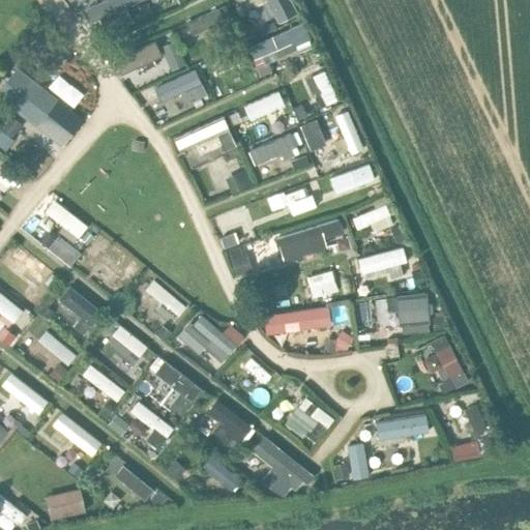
[(57,98),(58,97),(17,65),(0,86),(0,98),(35,126),(35,125),(62,146),(83,119),(57,98)]
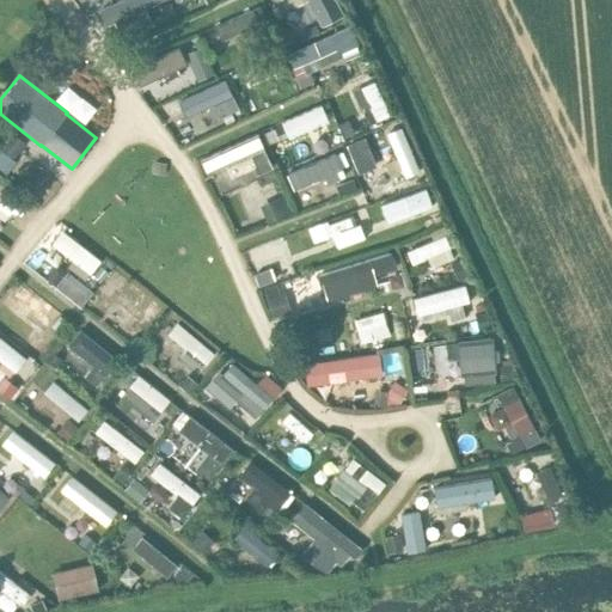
[(347,120),(338,124),(344,139),(354,134),(347,120)]
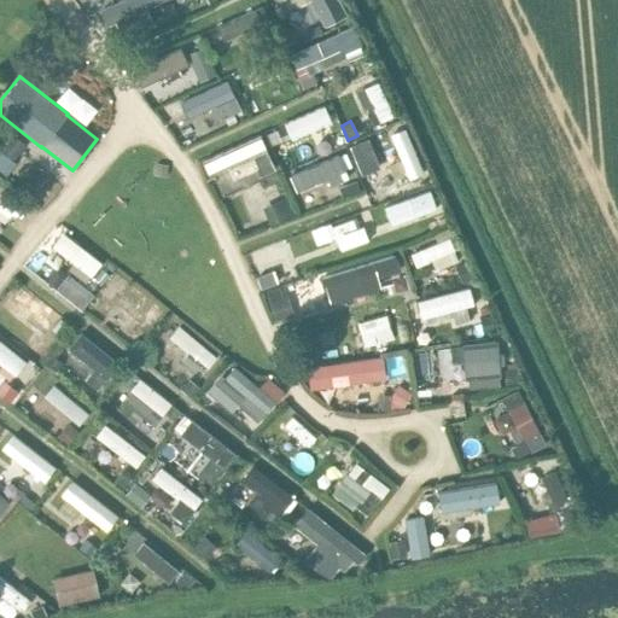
[(28,167),(17,169),(21,182),(31,179),(28,167)]
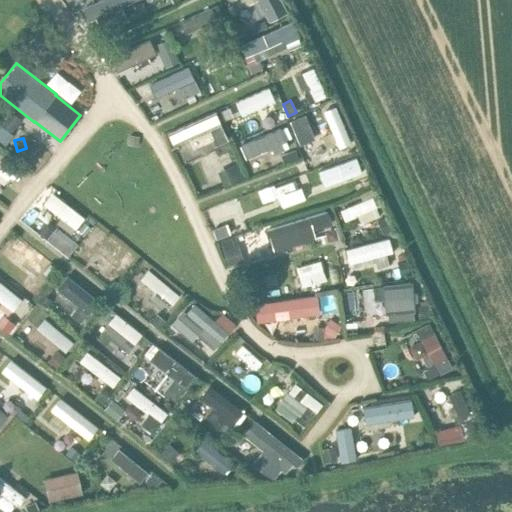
[(106,239),(97,250),(127,272),(136,261),(106,239)]
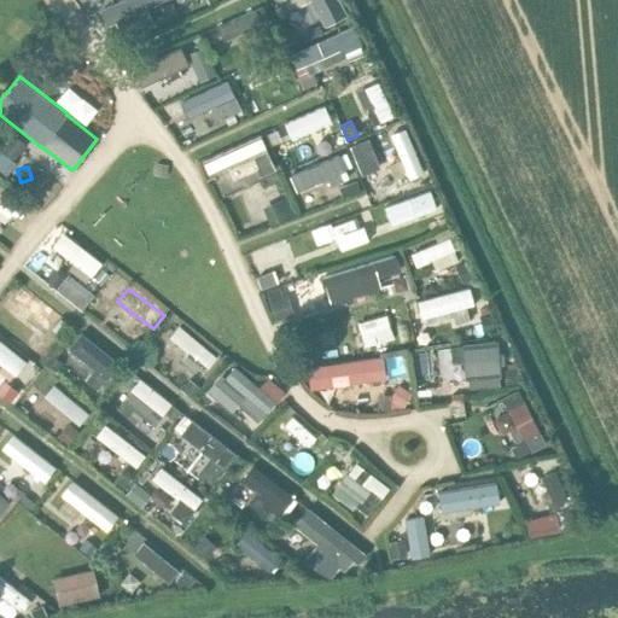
[(0,340),(0,362),(11,371),(21,357),(0,340)]
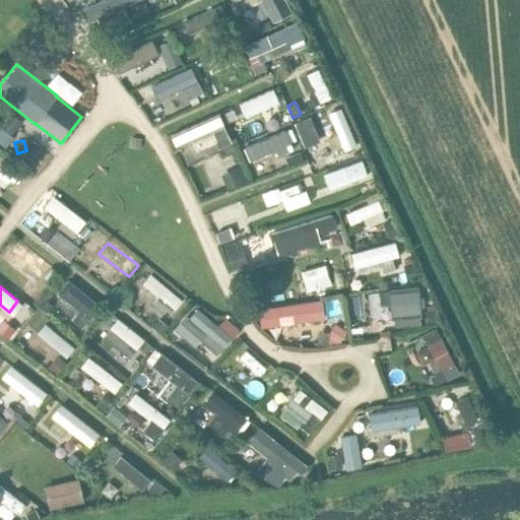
[(380,305),(389,304),(391,320),(393,320),(397,320),(397,327),(419,324),(416,287),(388,290),(388,291),(378,293),(380,305)]
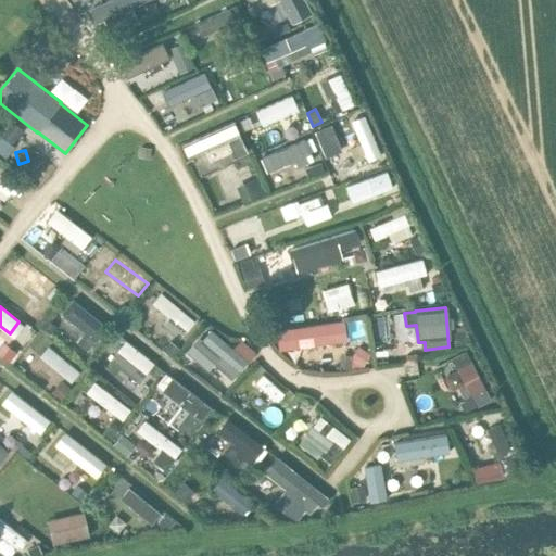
[(231,380),(248,361),(232,349),(211,329),(201,340),(198,338),(186,352),(207,370),(213,364),(231,380)]
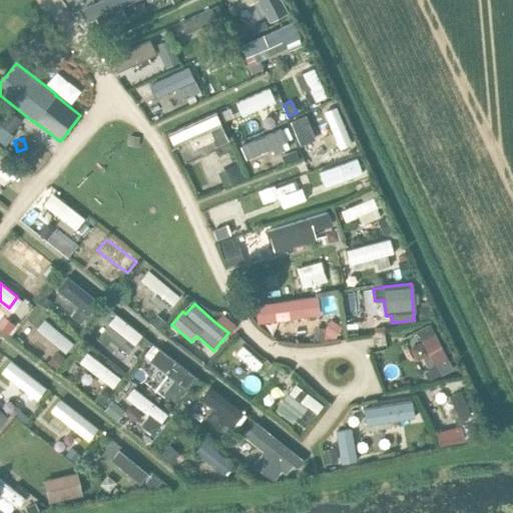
[(117,319),(103,338),(119,350),(126,340),(135,346),(142,337),(117,319)]
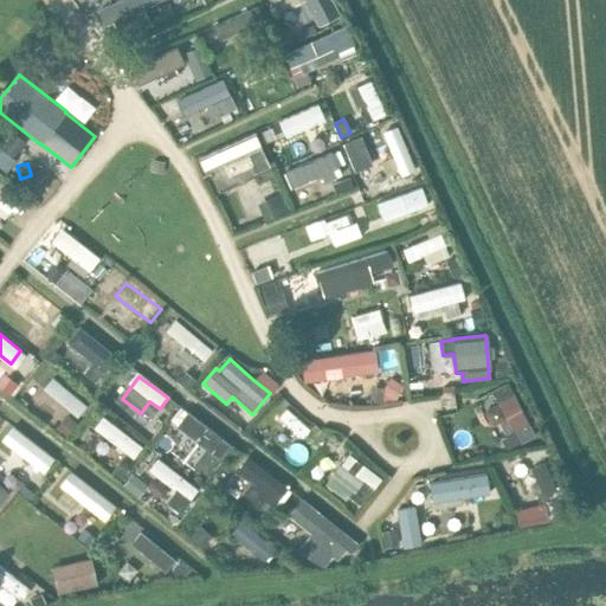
[(52,381),(43,394),(78,420),(88,407),(52,381)]
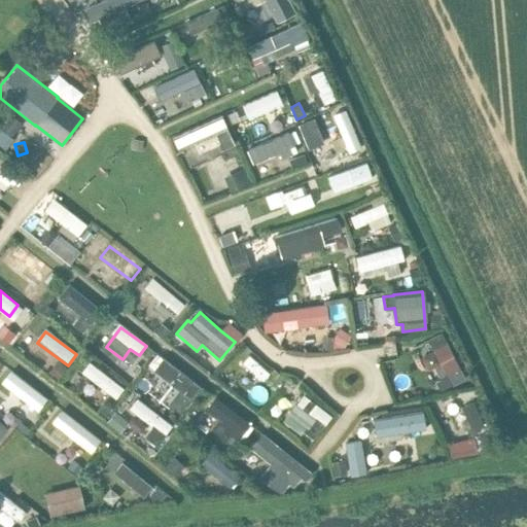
[(441,334),(427,340),(433,351),(441,364),(446,376),(451,386),(464,379),(441,334)]
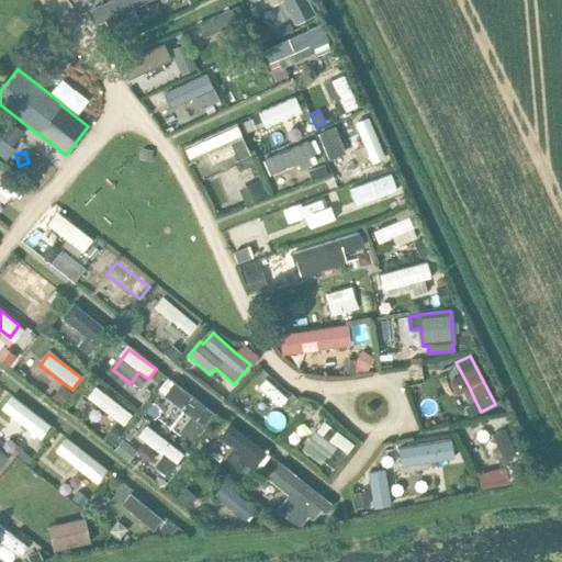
[(99,391),(90,403),(123,427),(132,414),(99,391)]
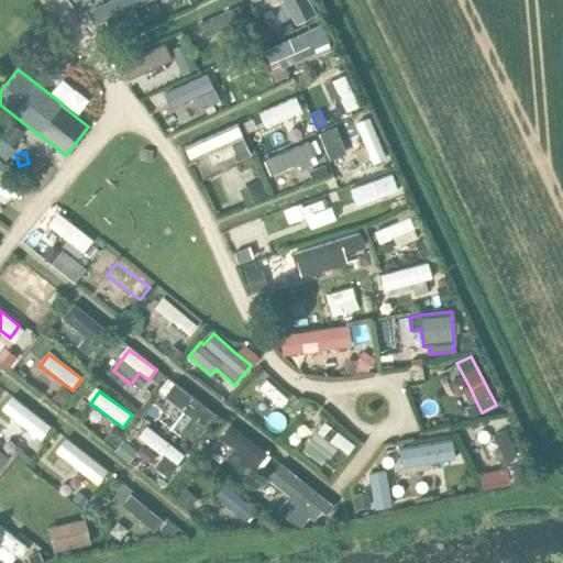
[(323,421),(313,433),(346,457),(356,445),(323,421)]
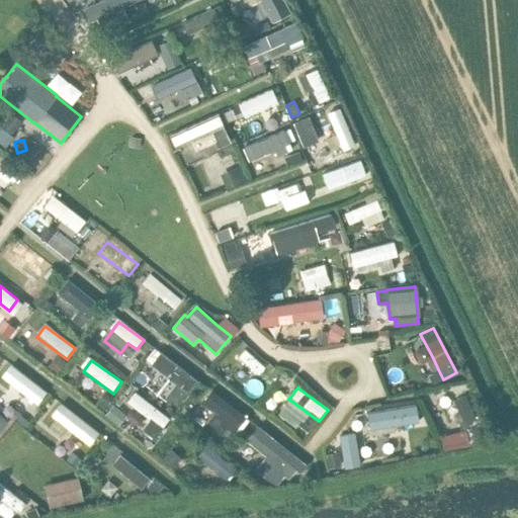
[(211,390),(201,404),(214,413),(207,422),(230,439),(237,430),(247,416),(211,390)]
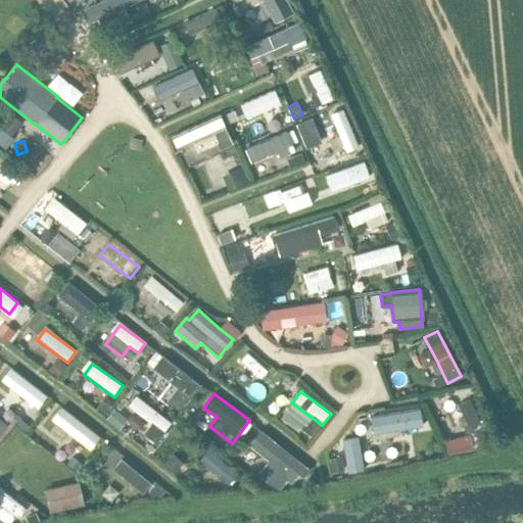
[(141,399),(132,411),(162,433),(172,422),(141,399)]
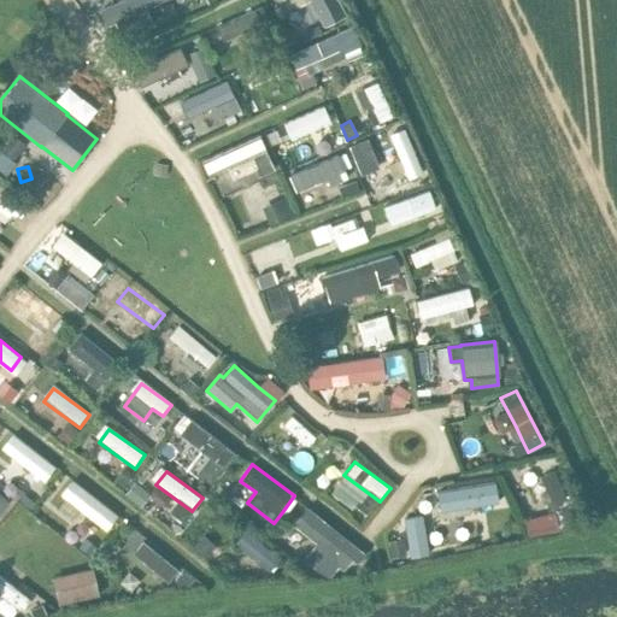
[(306,506),(293,524),(316,544),(304,558),(329,577),(339,565),(344,569),(352,558),(356,562),(364,551),(306,506)]
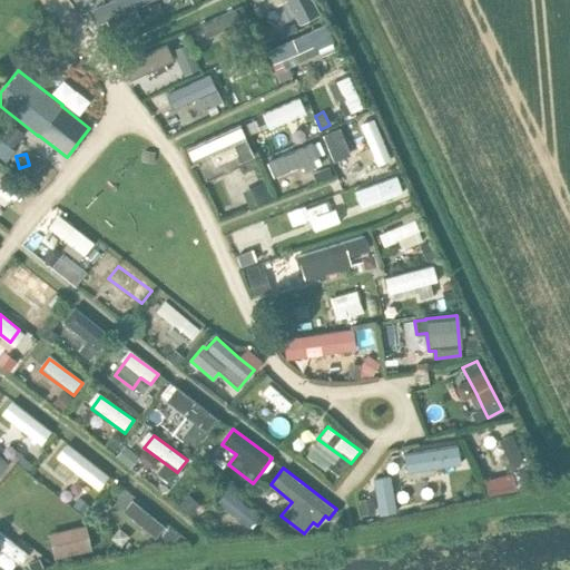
[(71,529),(65,537),(82,550),(88,542),(71,529)]
